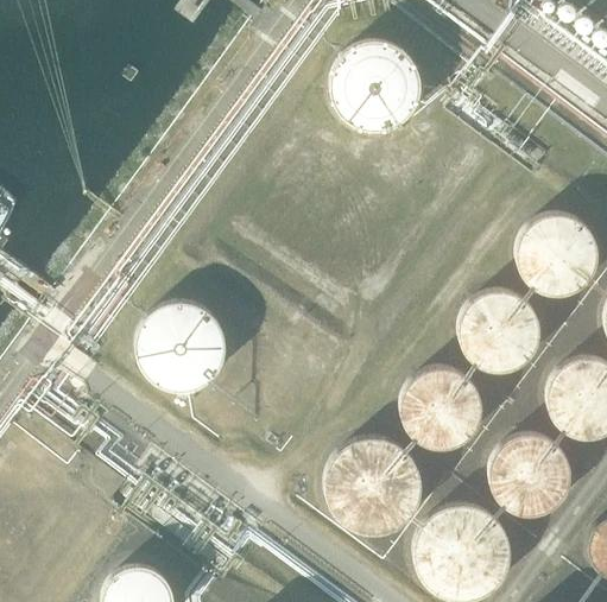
[(419,83),(418,80),(418,76),(417,73),(416,69),(412,64),(411,61),(408,57),(403,52),(400,50),(397,49),(393,46),(390,45),(385,44),(379,43),(375,42),(372,42),(368,43),(365,43),(361,44),(358,45),(353,48),(349,49),(345,52),(343,54),(341,56),(339,59),(336,62),(334,65),(333,69),(330,74),(329,77),(329,80),(328,83),(328,87),(328,90),(328,94),(329,97),(329,100),(330,101),(332,105),(333,108),(335,112),(336,114),(337,116),(340,119),(345,122),(349,126),(352,128),(355,130),(360,132),(364,133),(370,133),(373,133),(379,133),(383,133),(389,131),(393,130),(397,127),(399,126),(404,122),(408,118),(410,115),(413,111),(415,107),(416,106),(417,102),(418,99),(419,95),(419,89),(419,87),(419,83)]
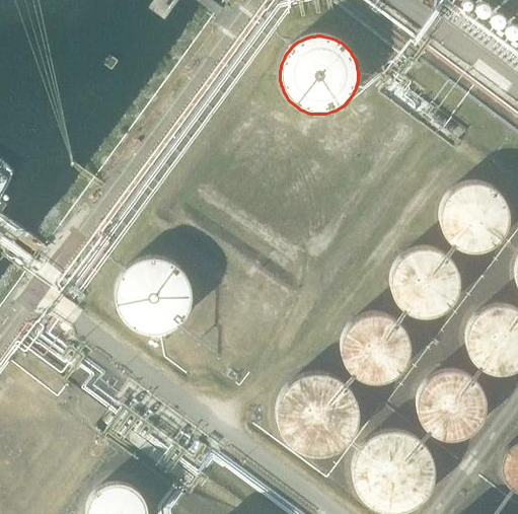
[(509,214),(508,211),(507,207),(506,204),(505,202),(503,199),(501,197),(499,195),(497,193),(493,190),(490,188),(487,187),(484,186),(481,185),(477,185),(474,184),(471,185),(468,185),(465,185),(461,187),(458,188),(454,190),(452,192),(450,194),(448,196),(446,198),(444,201),(442,203),(441,206),(440,209),(440,210),(439,213),(439,216),(438,219),(439,222),(439,225),(439,228),(440,229),(440,231),(441,234),(443,236),(445,240),(447,242),(449,245),(452,248),(456,250),(460,252),(463,253),(466,254),(470,254),(473,255),(476,255),(479,254),(483,254),(486,253),(490,251),(493,250),(495,248),(499,245),(502,242),(503,239),(506,235),(507,233),(508,231),(508,228),(509,226),(509,223),(510,220),(510,218),(509,217),(509,214)]
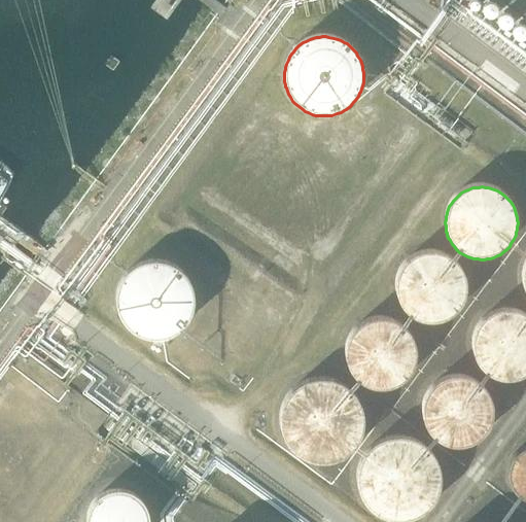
[(464,306),(465,303),(466,300),(467,296),(468,290),(468,287),(467,284),(467,283),(467,280),(466,277),(465,276),(464,273),(463,272),(462,269),(460,267),(459,266),(457,263),(455,261),(453,259),(449,256),(445,255),(442,254),(436,253),(433,253),(430,253),(426,253),(422,254),(419,255),(416,256),(412,258),(410,261),(407,264),(405,266),(401,270),(399,274),(398,277),(397,280),(397,283),(396,284),(396,287),(396,290),(396,293),(397,297),(398,300),(399,303),(400,305),(401,308),(404,310),(406,313),(408,315),(411,318),(414,319),(418,321),(421,322),(424,323),(425,323),(429,324),(432,324),(435,324),(439,324),(442,323),(446,321),(449,320),(452,319),(454,317),(456,315),(458,313),(460,311),(462,308),(464,306)]
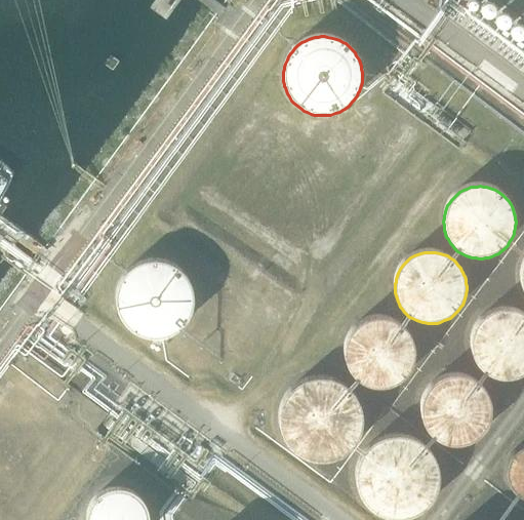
[(195,303),(194,297),(194,294),(193,291),(192,286),(191,283),(189,281),(187,278),(186,275),(182,272),(178,269),(175,267),(172,266),(169,265),(166,264),(162,263),(159,262),(154,262),(151,262),(146,263),(142,264),(138,266),(134,268),(131,270),(129,272),(127,274),(124,276),(122,280),(120,283),(119,285),(118,288),(117,291),(116,293),(116,296),(116,300),(116,302),(116,305),(117,309),(117,312),(118,315),(120,320),(122,322),(124,325),(127,328),(130,332),(133,333),(136,335),(138,336),(144,338),(148,340),(153,341),(156,341),(159,341),(164,340),(168,338),(171,336),(174,335),(178,332),(183,329),(185,327),(187,325),(189,322),(191,318),(191,317),(193,314),(193,311),(194,309),(194,306),(195,303)]
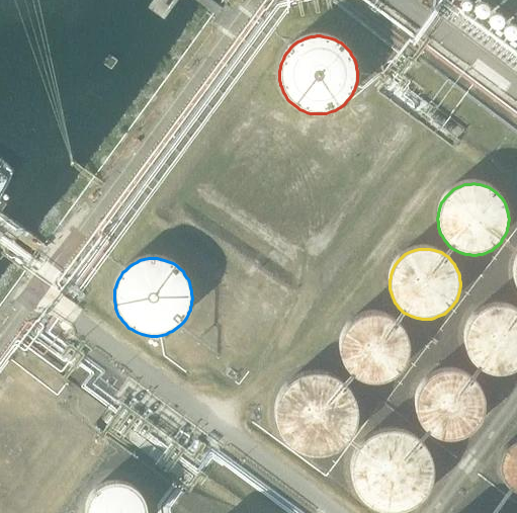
[(516,311),(512,309),(509,308),(507,307),(502,307),(501,307),(498,307),(495,307),(492,307),(489,308),(486,309),(484,310),(481,312),(479,314),(476,316),(474,318),(471,320),(470,322),(468,325),(467,328),(466,330),(465,333),(465,336),(464,339),(464,342),(465,345),(465,348),(466,352),(467,353),(468,356),(469,359),(472,362),(475,365),(478,368),(482,370),(484,372),(489,373),(493,374),(497,375),(500,375),(505,375),(509,374),(512,373),(516,371),(516,311)]
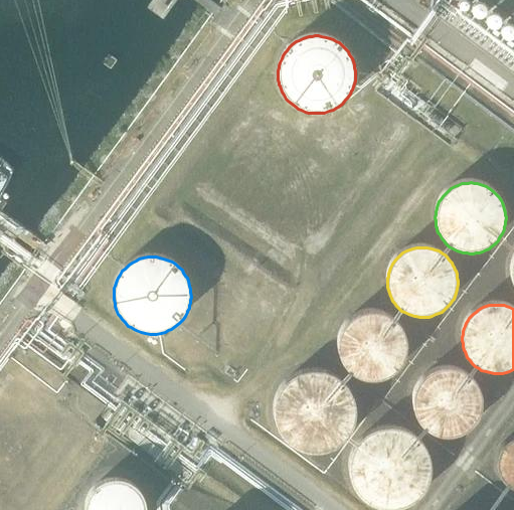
[(403,331),(401,327),(399,325),(397,323),(395,321),(393,319),(392,319),(388,316),(385,315),(382,314),(379,314),(377,313),(374,313),(371,313),(368,313),(365,314),(362,314),(359,315),(356,317),(354,318),(351,320),(349,322),(347,324),(345,326),(342,330),(341,332),(340,335),(339,338),(338,341),(338,344),(337,347),(337,350),(338,353),(338,356),(339,357),(339,359),(340,361),(341,364),(344,368),(347,371),(349,374),(352,376),(355,378),(359,380),(363,381),(366,382),(370,383),(373,383),(378,382),(382,381),(386,380),(390,378),(393,376),(396,374),(398,371),(401,368),(402,367),(403,364),(405,360),(406,357),(407,354),(407,353),(407,350),(407,347),(407,345),(407,342),(407,341),(406,338),(406,337),(405,334),(403,331)]
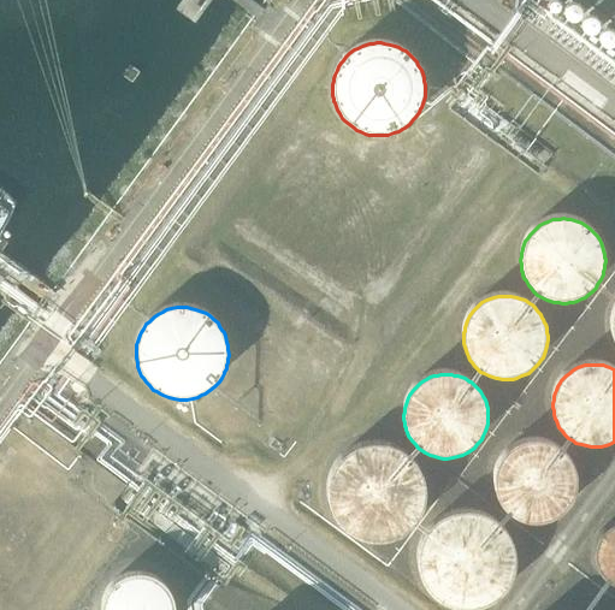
[(64,427),(52,419),(49,420),(48,421),(47,421),(47,422),(46,425),(59,433),(61,433),(63,432),(63,431),(64,428),(64,427)]
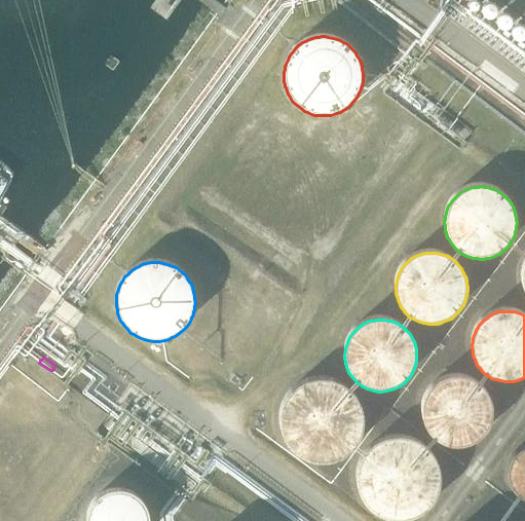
[(492,410),(492,407),(491,403),(490,401),(489,398),(488,395),(486,393),(484,389),(481,386),(479,384),(477,382),(474,381),(472,380),(469,378),(464,377),(461,377),(456,377),(453,377),(450,377),(448,378),(445,379),(441,381),(438,382),(436,384),(433,386),(430,388),(428,391),(427,394),(425,397),(424,400),(423,403),(422,406),(422,407),(421,410),(421,413),(422,416),(422,418),(422,421),(423,422),(424,425),(425,428),(427,432),(429,435),(432,437),(434,439),(436,441),(439,442),(443,444),(445,446),(448,446),(453,447),(457,447),(460,447),(463,447),(467,446),(471,445),(475,443),(479,440),(481,439),(483,436),(485,434),(487,432),(488,429),(489,426),(490,424),(491,421),(491,420),(492,417),(492,414),(492,413),(492,410)]
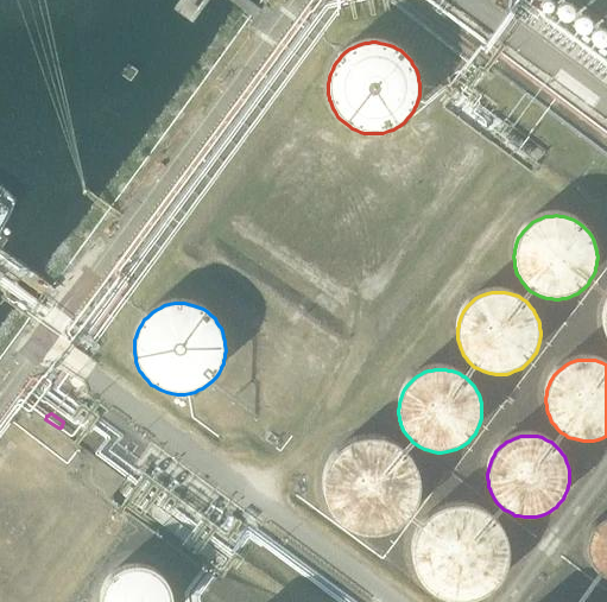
[(422,481),(421,475),(419,471),(417,468),(417,467),(415,463),(412,460),(410,456),(408,454),(405,451),(400,448),(397,445),(392,443),(389,442),(385,441),(379,439),(373,438),(370,438),(366,439),(360,441),(355,442),(352,443),(348,445),(345,448),(340,451),(337,454),(335,456),(333,460),(329,464),(328,468),(327,471),(326,475),(324,477),(324,481),(323,482),(323,487),(323,490),(324,494),(324,496),(326,501),(328,507),(329,511),(333,515),(333,517),(336,520),(339,523),(341,525),(345,527),(349,531),(354,533),(360,536),(366,537),(370,537),(373,537),(379,537),(383,536),(389,534),(393,532),(399,530),(404,526),(406,524),(410,519),(413,514),(417,509),(418,506),(419,502),(421,499),(421,496),(422,493),(422,490),(422,487),(422,483),(422,481)]
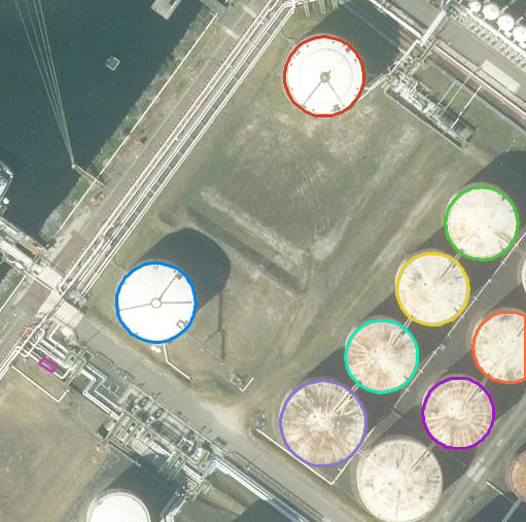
[(441,473),(440,468),(437,464),(436,461),(435,460),(433,457),(432,454),(429,452),(427,450),(425,448),(421,445),(418,443),(413,442),(410,441),(407,440),(401,439),(398,439),(395,440),(392,440),(389,441),(384,442),(380,444),(378,445),(376,447),(373,449),(370,452),(366,454),(364,457),(363,460),(361,464),(359,467),(359,468),(358,473),(358,476),(357,479),(357,482),(358,485),(358,489),(358,490),(359,493),(360,495),(362,499),(364,503),(366,507),(370,511),(374,514),(378,517),(380,518),(385,520),(389,521),(409,521),(413,521),(416,519),(420,517),(423,516),(426,513),(428,512),(430,509),(431,508),(433,506),(435,502),(437,498),(439,495),(440,493),(441,490),(441,487),(441,485),(442,482),(442,479),(441,476),(441,474),(441,473)]
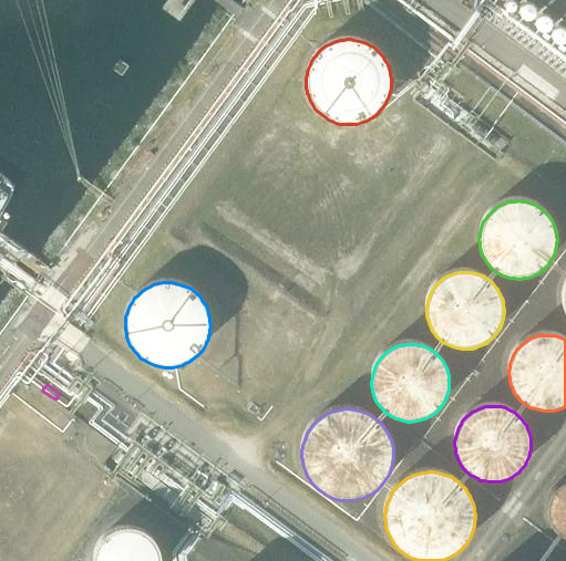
[(565,485),(562,486),(559,487),(557,489),(555,491),(553,492),(552,496),(551,498),(548,500),(548,504),(547,506),(547,509),(546,511),(546,515),(547,517),(547,520),(548,522),(549,526),(552,528),(553,530),(555,532),(557,534),(559,536),(562,538),(564,539),(565,539),(565,485)]
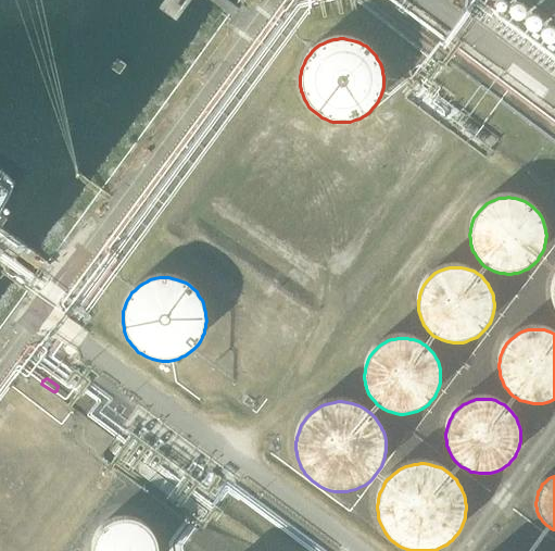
[(159,550),(159,548),(159,547),(158,543),(156,540),(155,538),(154,535),(152,533),(150,529),(148,527),(143,524),(141,523),(138,522),(136,521),(133,520),(129,520),(127,518),(124,518),(121,520),(116,521),(114,522),(111,523),(109,524),(105,526),(103,527),(101,529),(100,533),(98,535),(97,537),(96,540),(95,542),(93,546),(93,549),(93,550),(159,550)]
